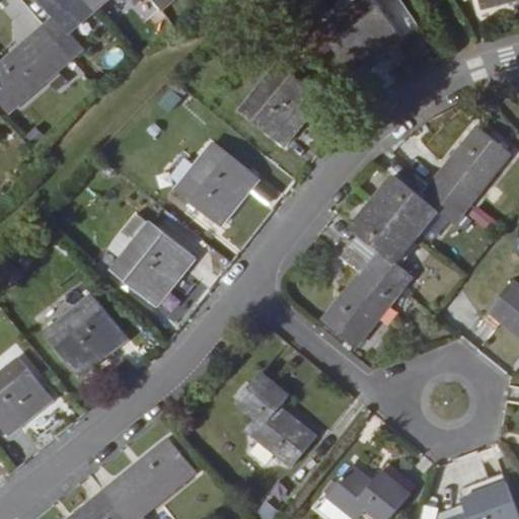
[(95,11),(85,0),(41,0),(55,16),(44,25),(71,59),(83,49),(70,32),(95,11)]
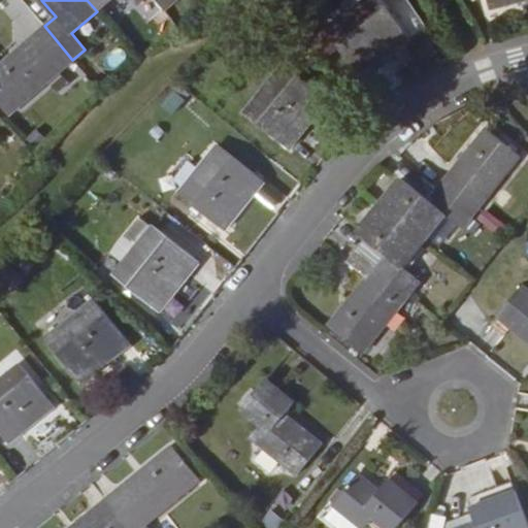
[(141,0),(87,0),(97,11),(109,0),(131,0),(136,5),(141,0)]
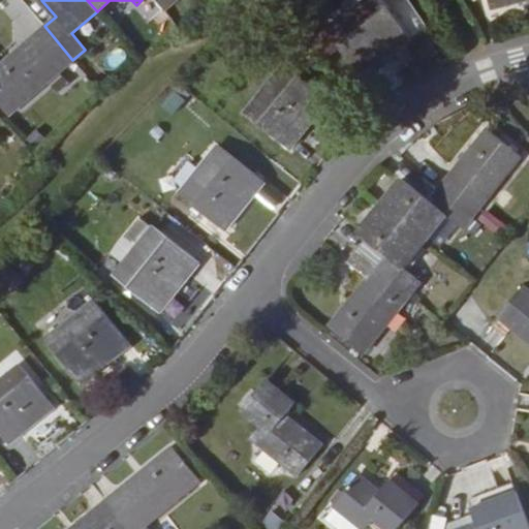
[(161,10),(151,0),(142,0),(136,5),(150,21),(161,10)]
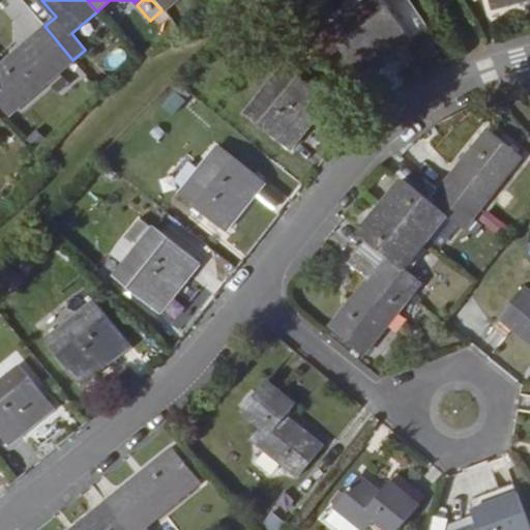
[(173,0),(151,0),(162,10),(173,0)]
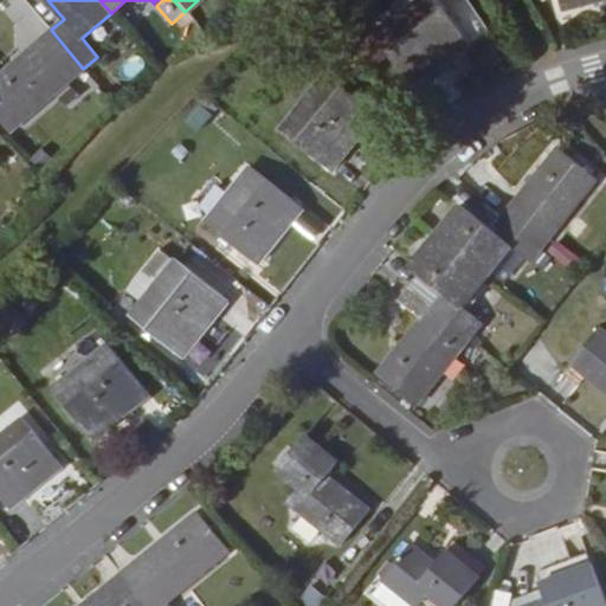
[(438,0),(420,0),(374,33),(410,85),(469,44),(438,0)]
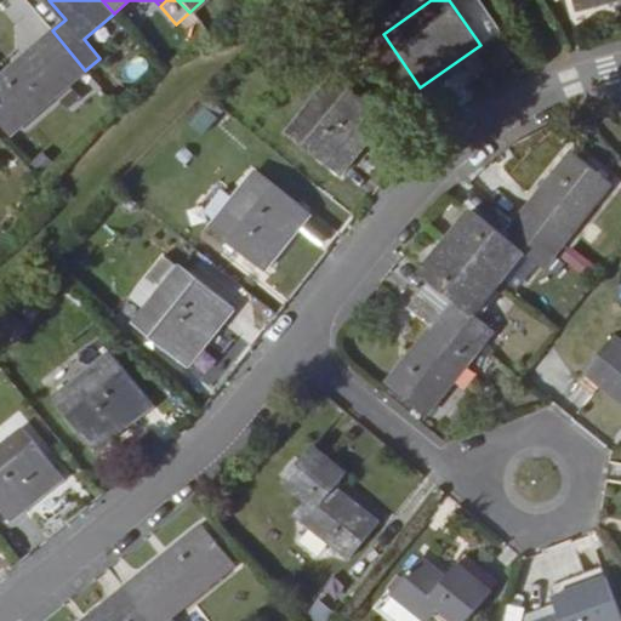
[(0,124),(9,135),(85,70),(52,30),(0,74),(0,124)]
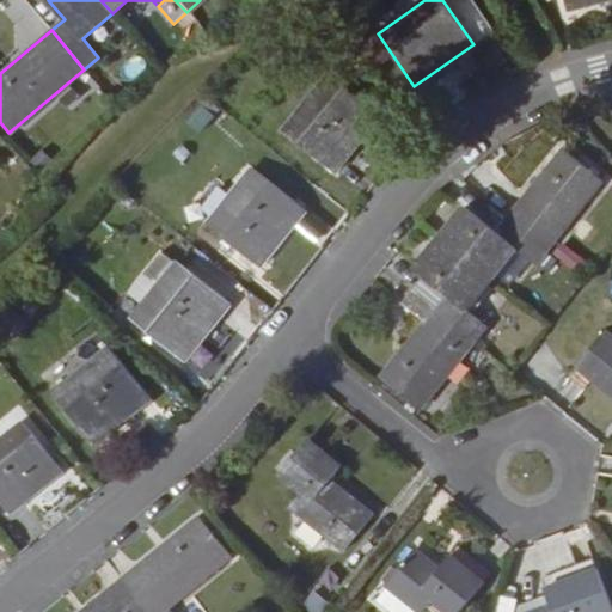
[(325,74),(281,128),(334,171),(378,116),(325,74)]
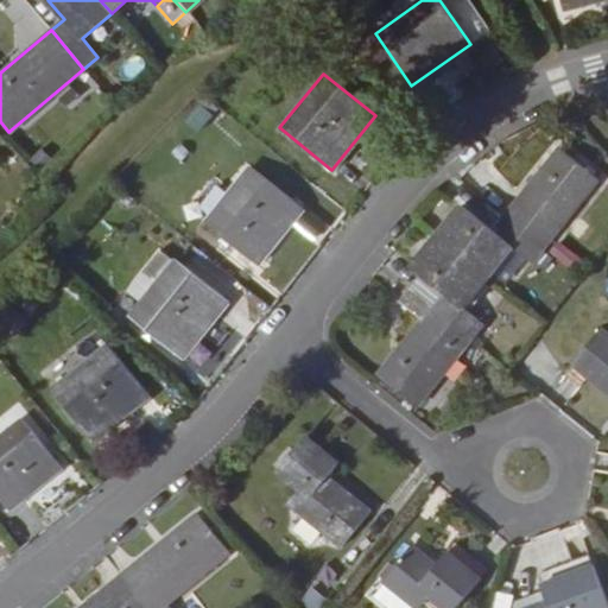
[(185,122),(200,134),(215,115),(201,103),(185,122)]
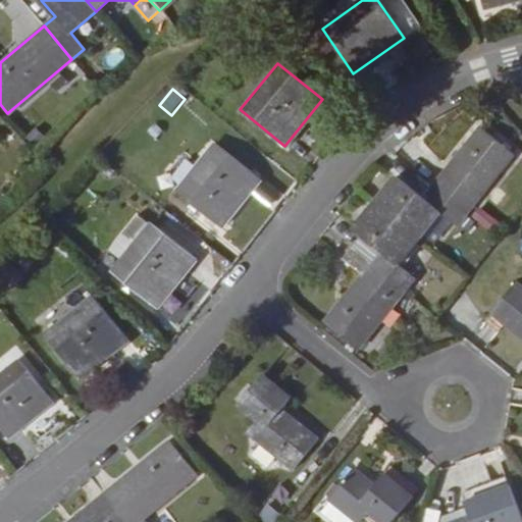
[(463,214),(510,155),(478,129),(431,189),(463,214)]
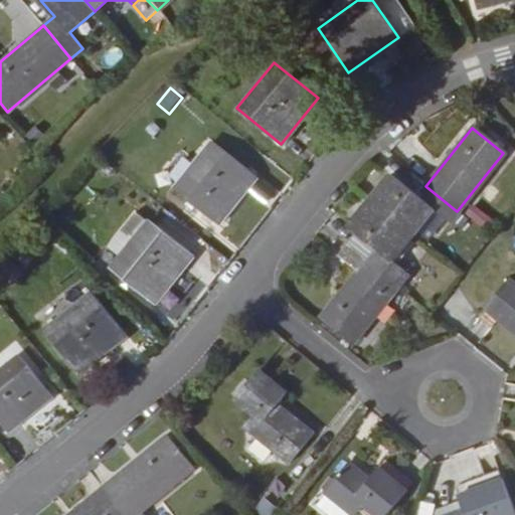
[(211,140),(173,187),(217,223),(255,176),(211,140)]
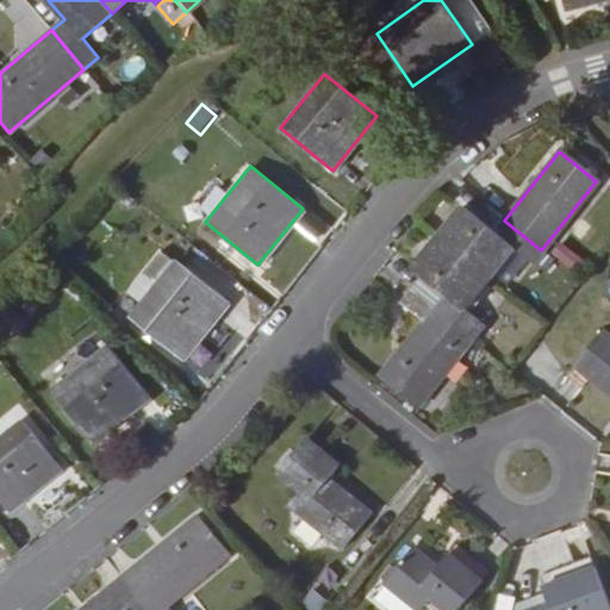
[(541,250),(504,221),(493,232),(475,217),(462,206),(437,238),(489,279),(514,248),(531,262),(541,250)]
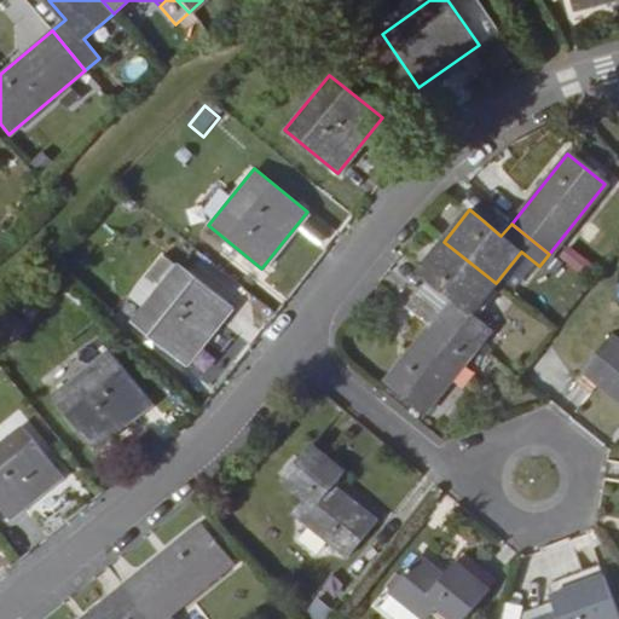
[(512,224),(492,209),(482,220),(501,236),(512,224)]
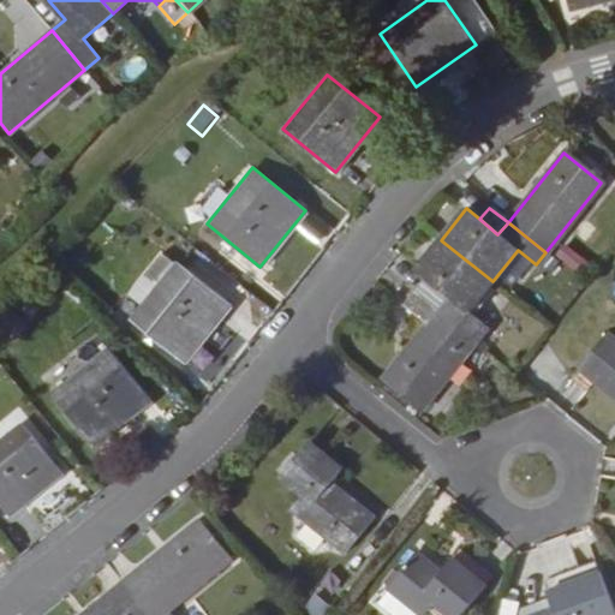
[(470,311),(493,281),(441,240),(418,269),(428,278),(416,293),(476,341),(488,326),(470,311)]
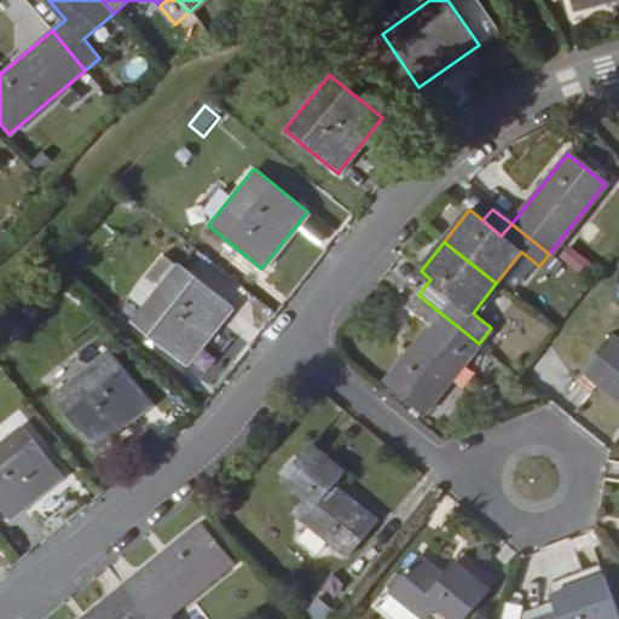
[(584,277),(594,264),(571,247),(561,259),(584,277)]
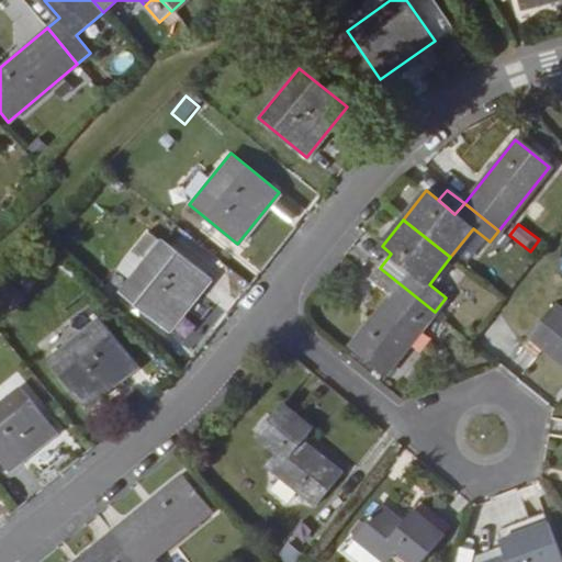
[(128,280),(161,239),(149,228),(115,269),(128,280)]
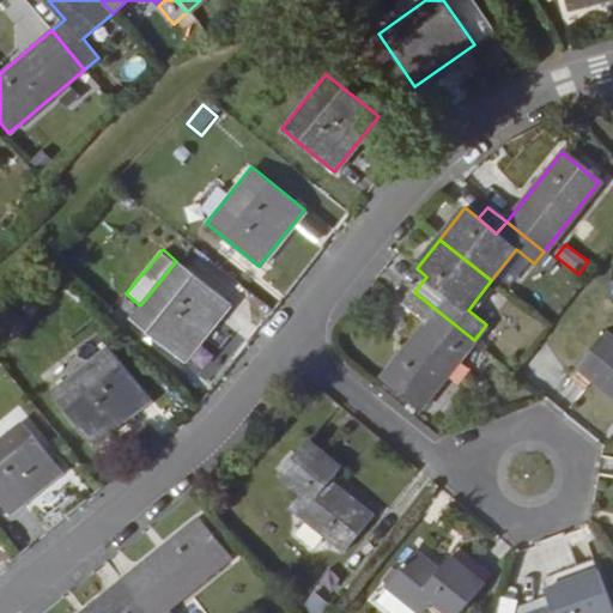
[(182,360),(229,303),(176,261),(140,305),(131,317),(182,360)]
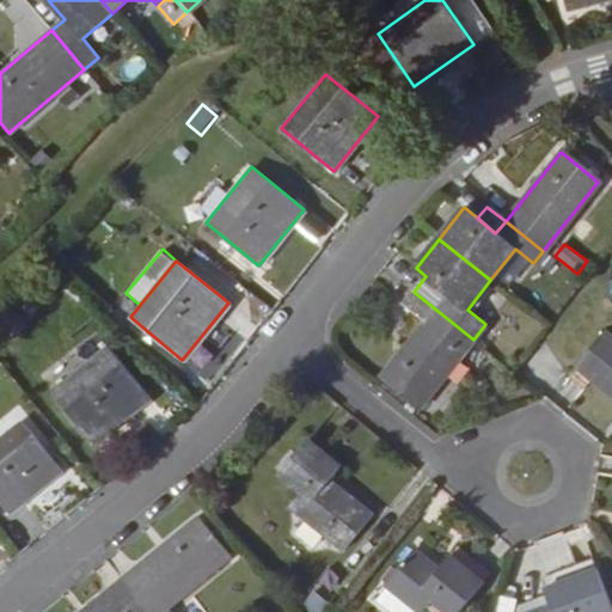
[(418,409),(473,340),(414,292),(403,305),(426,323),(381,378),(418,409)]
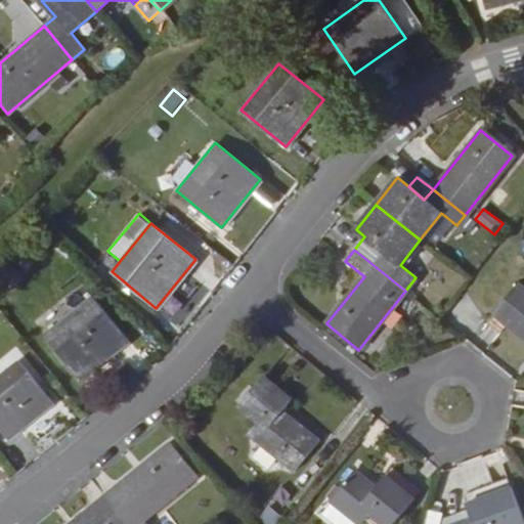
[(523,288),(519,284),(488,320),(500,331),(507,323),(523,338),(523,288)]
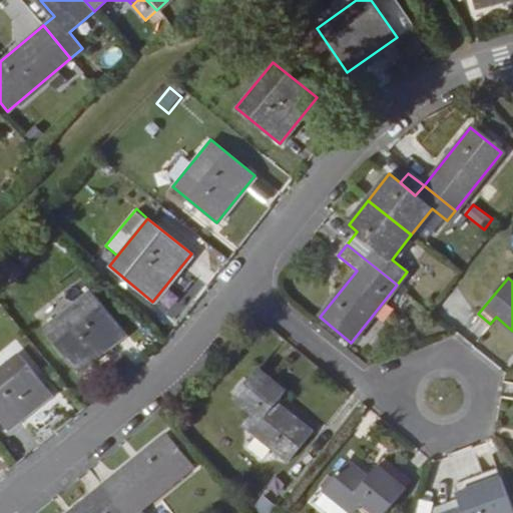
[(89,289),(42,327),(77,371),(125,332),(89,289)]
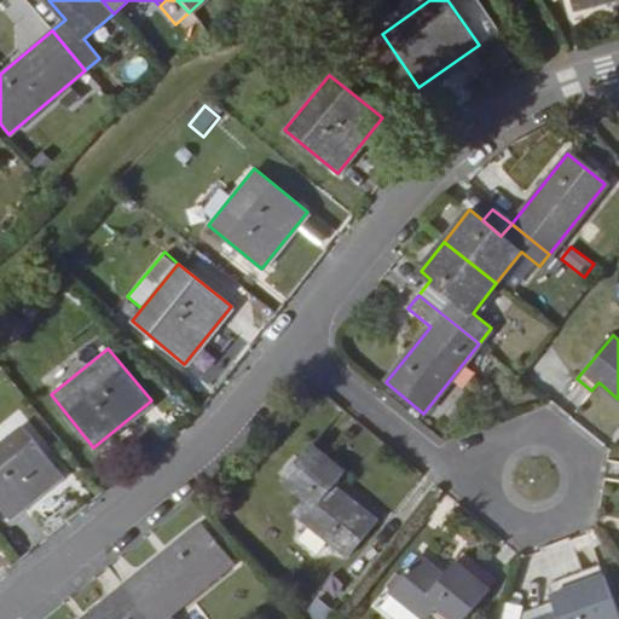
[(22,424),(0,441),(0,508),(7,518),(62,474),(22,424)]
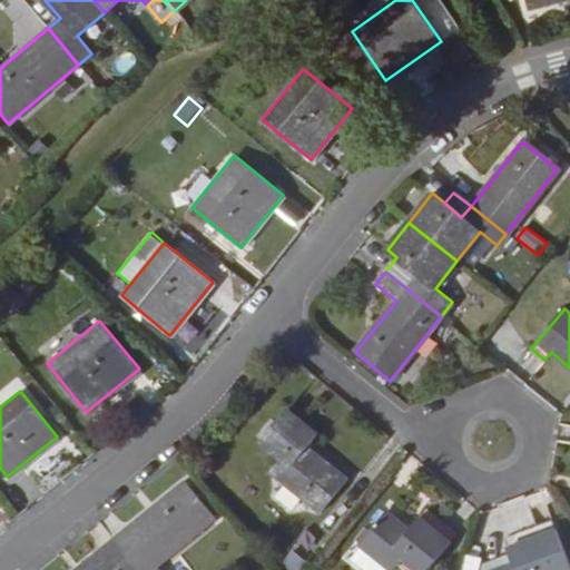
[(284,410),(257,441),(281,462),(269,474),(318,514),(346,481),(307,449),(317,436),(284,410)]
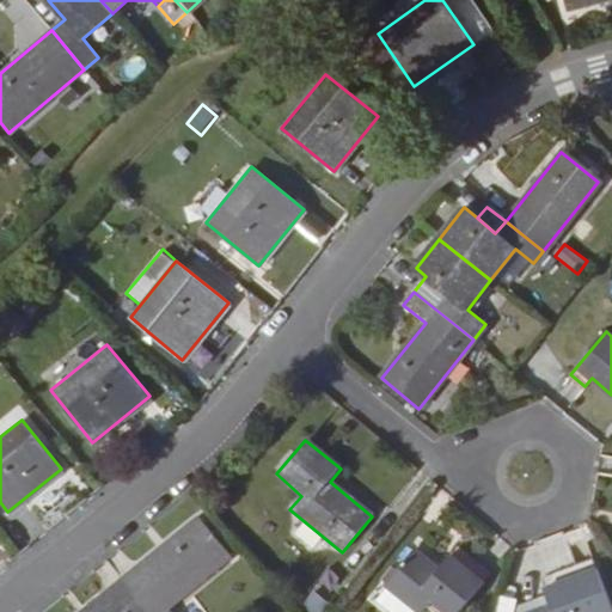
[(172,611),(167,605),(228,555),(196,516),(121,579),(147,611),(172,611)]
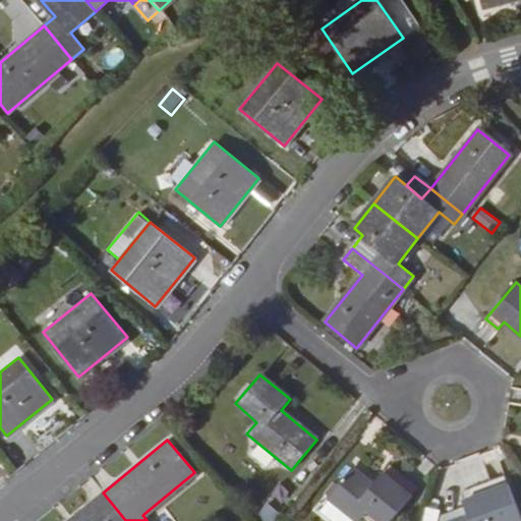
[(351,469),(326,500),(352,520),(355,520),(364,512),(374,520),(390,520),(411,498),(380,471),(370,483),(351,469)]
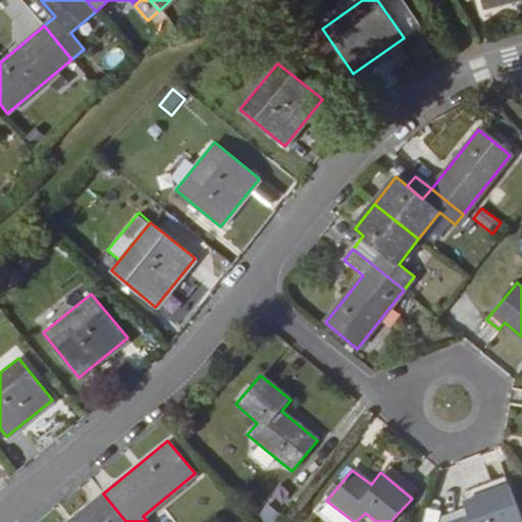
[(521,521),(521,517),(510,484),(466,501),(470,515),(450,521),(521,521)]
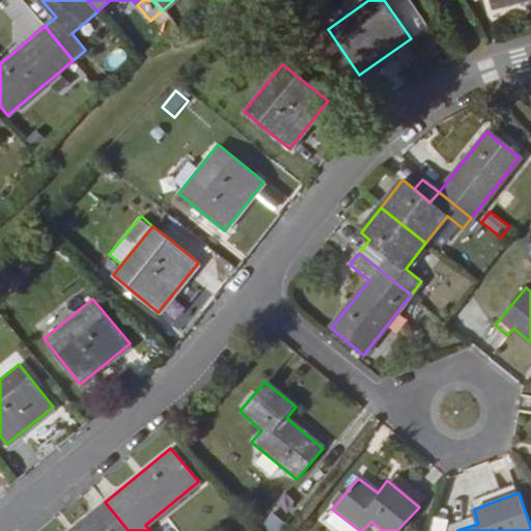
[(128,530),(105,502),(70,530),(128,530)]
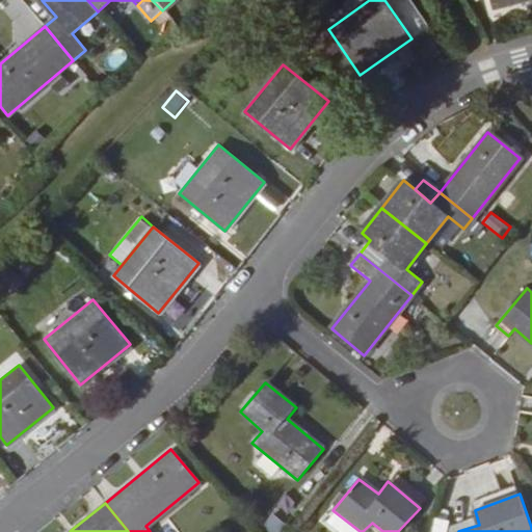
[(440,517),(434,531),(449,531),(452,522),(440,517)]
